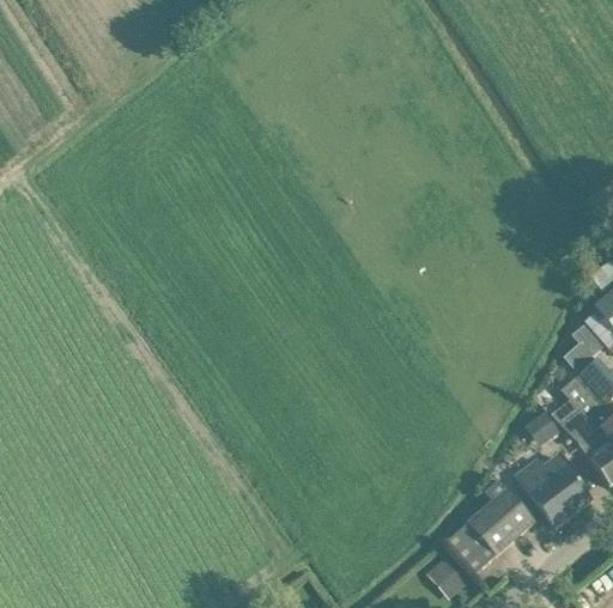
[(612,284),(590,303),(612,329),(612,284)]
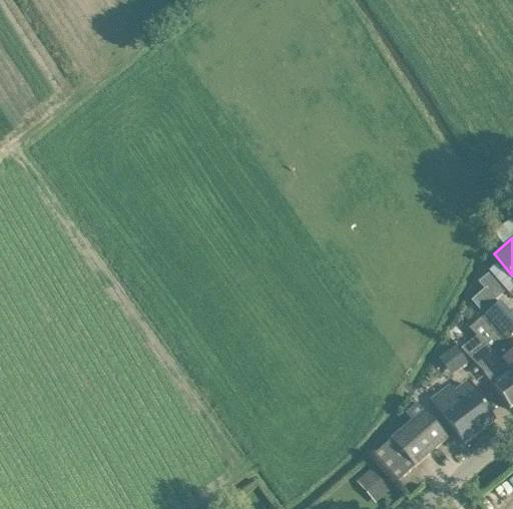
[(472,298),(482,308),(503,289),(489,272),(478,280),(484,287),(472,298)]
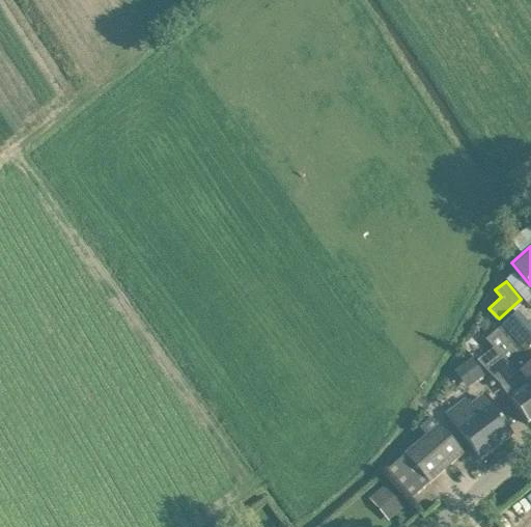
[(502,356),(503,357),(508,364),(524,373),(530,383),(530,348),(528,344),(530,341),(530,324),(518,309),(485,338),(502,356)]
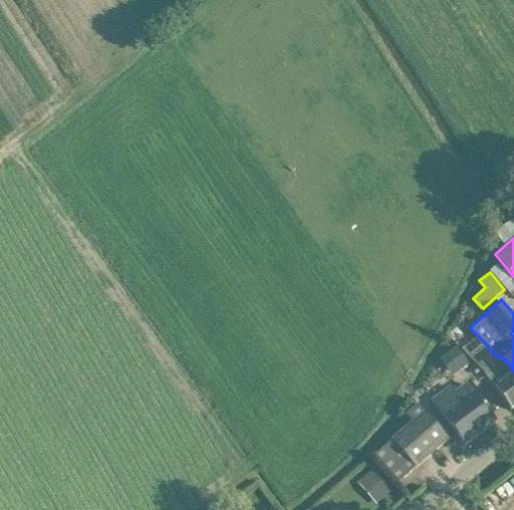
[(456,344),(445,353),(457,368),(468,360),(456,344)]
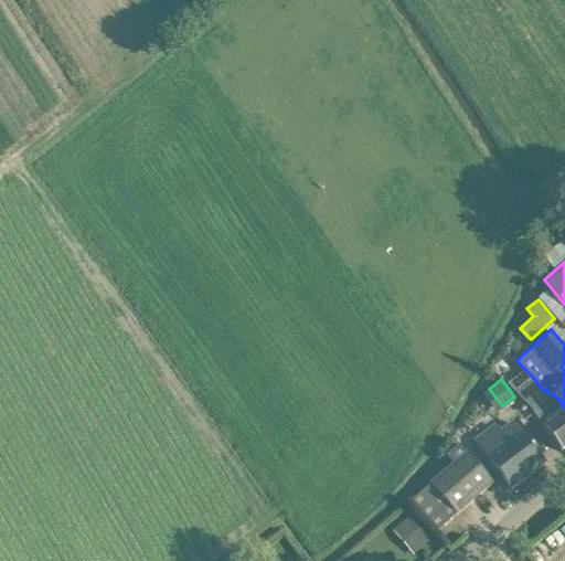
[(562,446),(564,444),(564,408),(557,398),(541,388),(535,380),(534,379),(516,391),(533,408),(532,409),(544,425),(562,448),(563,447),(562,446)]
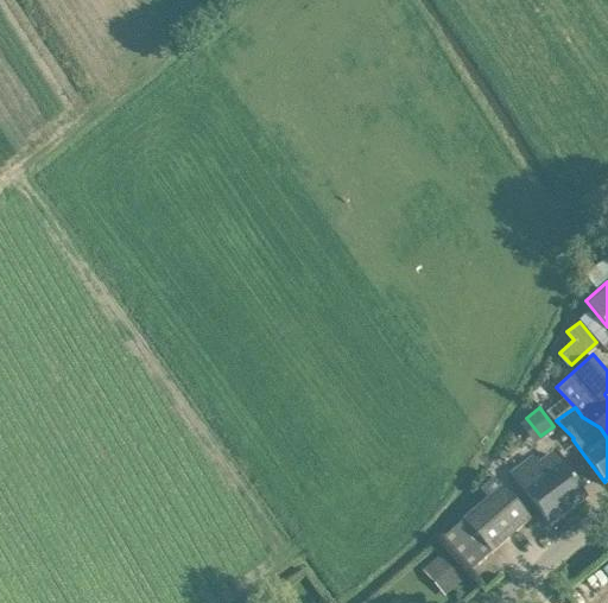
[(550,522),(586,495),(552,451),(517,478),(550,522)]
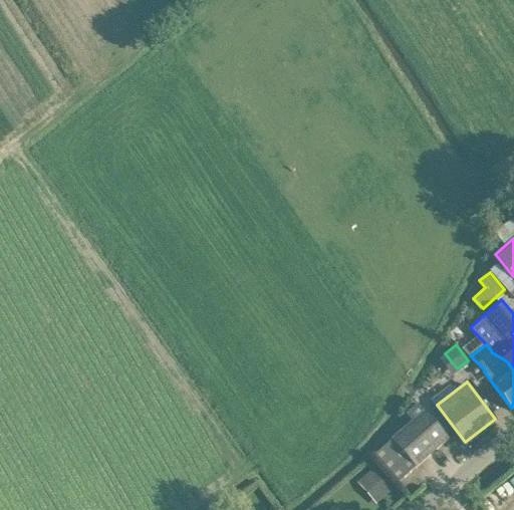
[(448,436),(425,408),(376,451),(400,479),(448,436)]
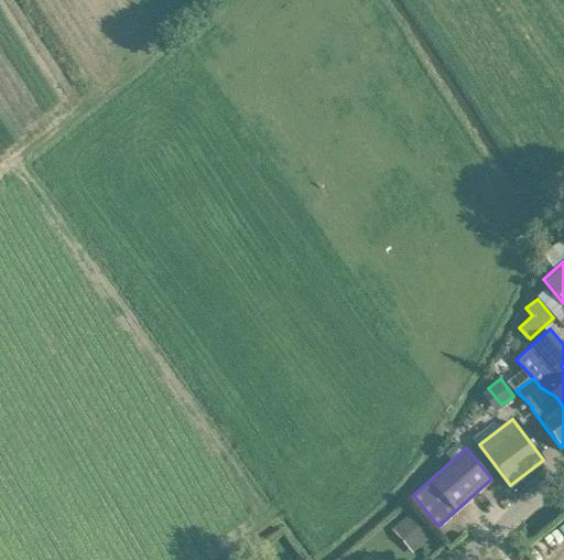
[(412,540),(424,530),(413,518),(401,528),(412,540)]
